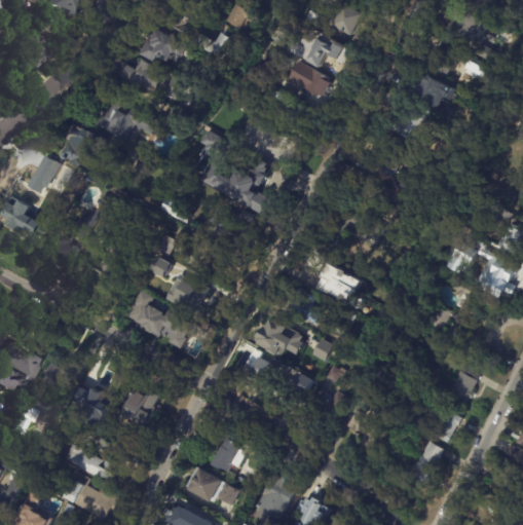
[(83,0),(77,19),(65,14),(66,9),(55,6),(53,12),(45,9),(48,3),(47,2),(48,0),(83,0)]
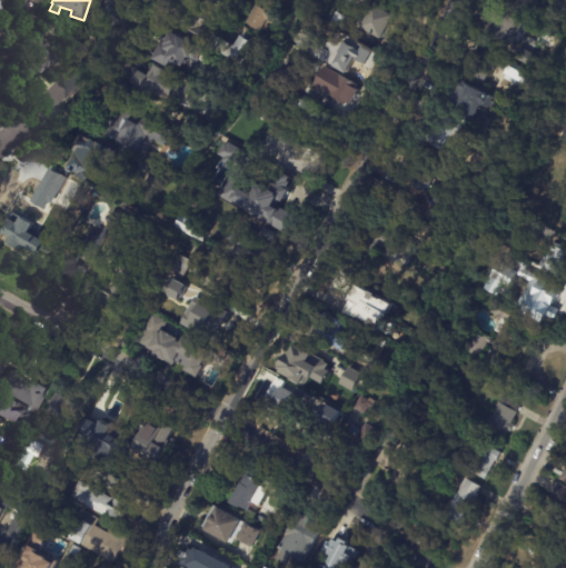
[(248,17),(256,3),(261,6),(265,0),(279,0),(276,7),(286,12),(276,29),(265,21),(259,31),(245,22),(248,17)]
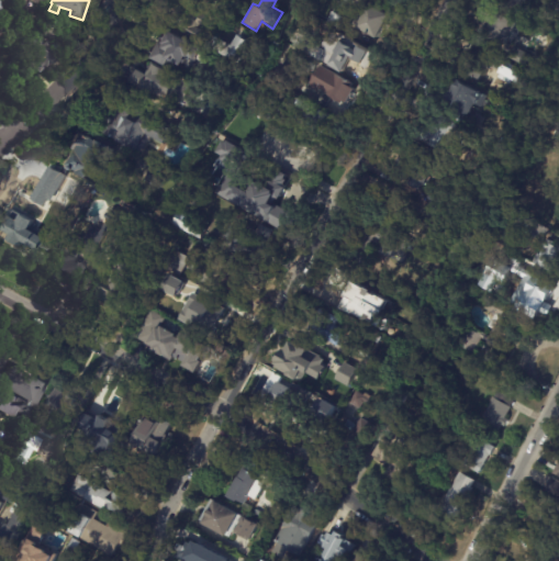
[(523,0),(516,14),(492,0),(523,0)]
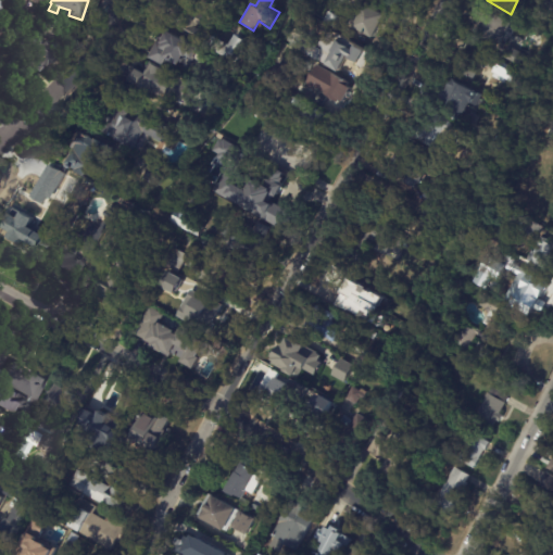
[(543,1),(543,0),(552,0),(552,13),(540,5),(543,1)]
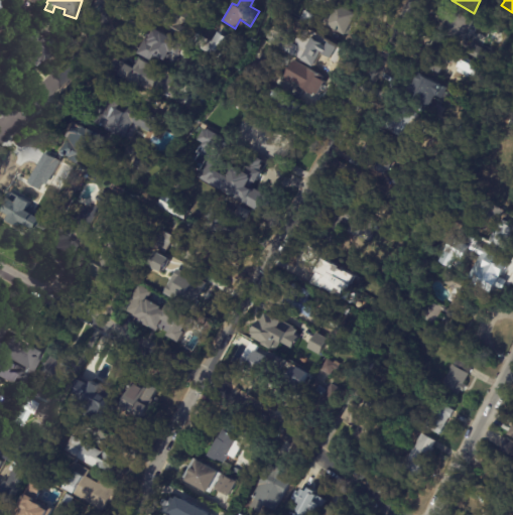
[(219,31),(231,39),(221,57),(209,50),(208,52),(191,43),(157,23),(159,20),(155,17),(164,1),(187,15),(182,23),(180,21),(178,24),(196,33),(197,32),(213,42),(219,31)]
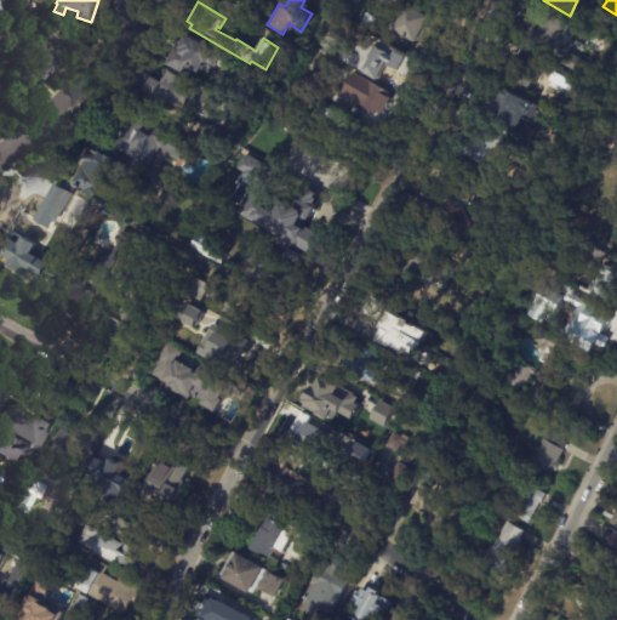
[(432,16),(418,41),(395,29),(409,4),(432,16)]
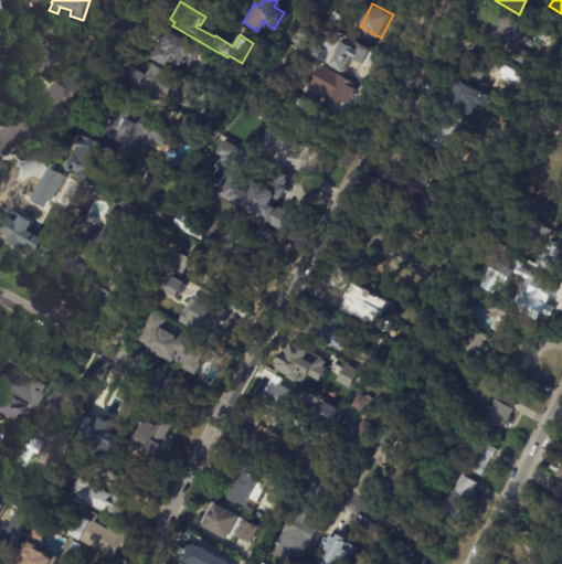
[(356,9),(360,12),(353,22),(347,18),(339,29),(326,21),(333,10),(343,17),(350,6),(356,9)]
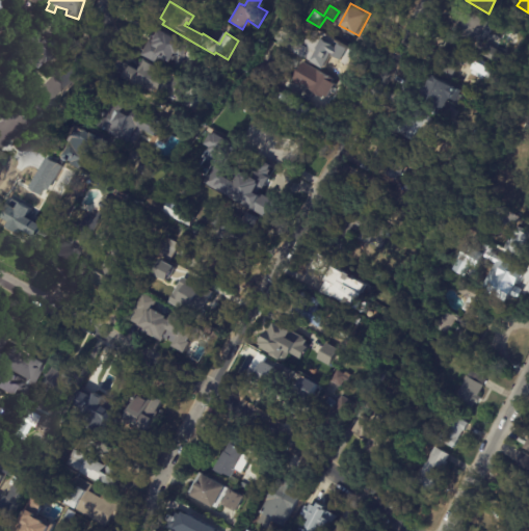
[(484,31),(478,43),(446,26),(454,11),(456,14),(459,5),(490,21),(484,31)]
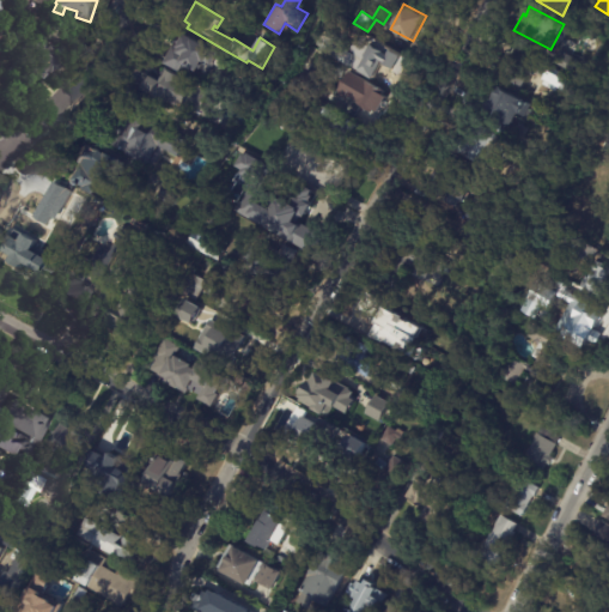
[(55,41),(41,36),(44,26),(58,31),(55,41)]
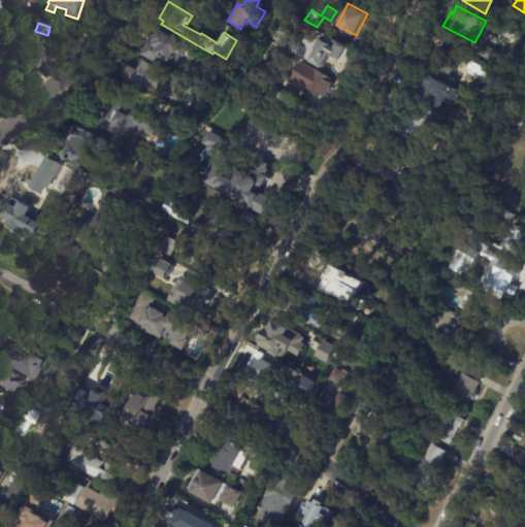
[(185,50),(182,56),(179,55),(175,63),(163,57),(160,62),(157,60),(157,62),(141,54),(150,37),(148,36),(153,25),(189,43),(185,50)]
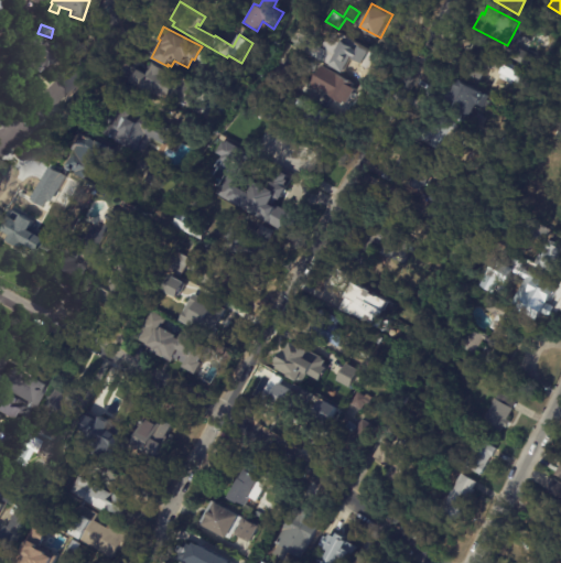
[(51,55),(50,57),(51,60),(47,63),(46,62),(36,71),(32,66),(12,85),(0,72),(0,66),(1,67),(21,49),(17,44),(27,34),(34,43),(39,39),(53,53),(51,55)]
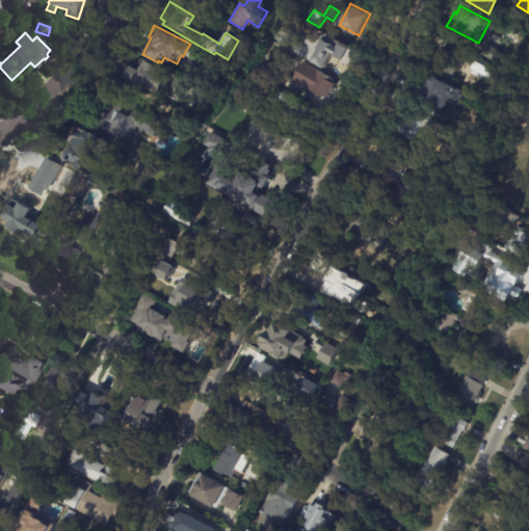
[(348,58),(343,69),(312,52),(321,33),(332,38),(333,36),(342,41),(341,44),(352,49),(348,58)]
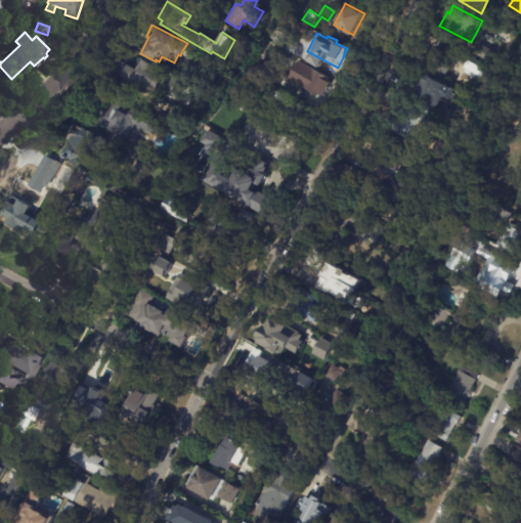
[(418,60),(425,47),(428,49),(434,37),(474,58),(473,60),(484,67),(488,70),(485,77),(478,73),(475,78),(464,72),(467,66),(452,58),(445,74),(418,60)]
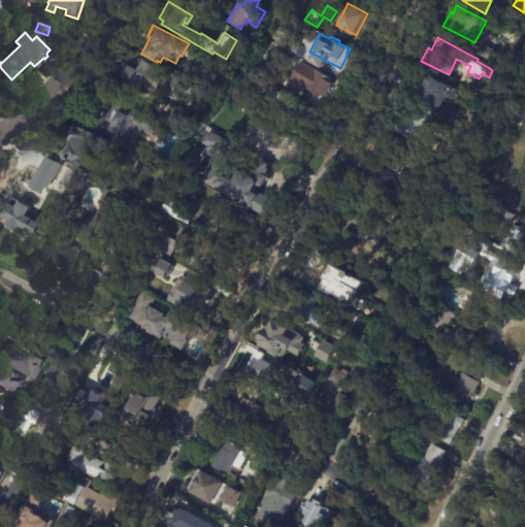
[(306,50),(302,57),(288,50),(292,41),(306,50)]
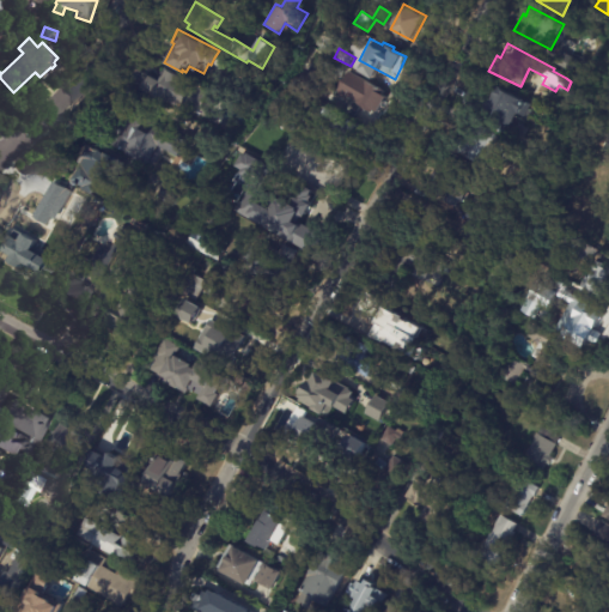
[(566,54),(574,59),(568,70),(553,61),(559,49),(566,54)]
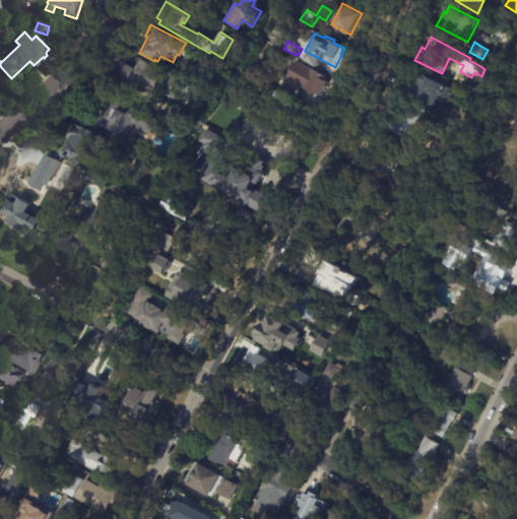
[(271,64),(263,77),(253,70),(261,58),(271,64)]
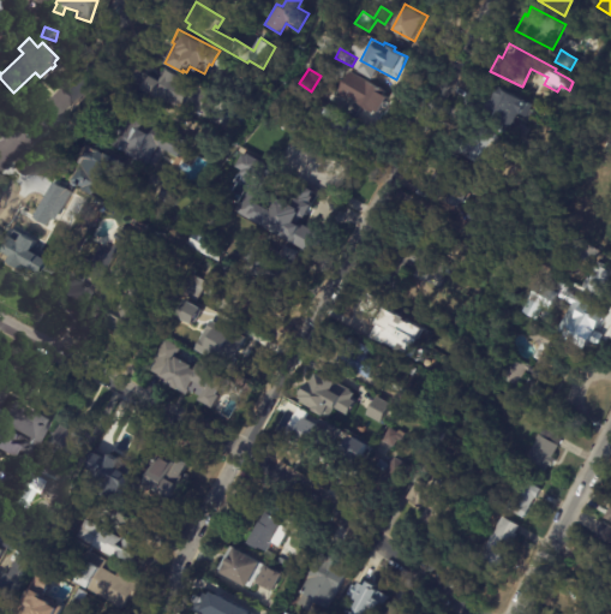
[(205,117),(187,106),(185,112),(151,93),(150,96),(137,89),(142,79),(148,83),(151,76),(161,81),(163,76),(165,76),(169,70),(183,77),(181,79),(187,82),(187,79),(213,93),(209,100),(213,102),(205,117)]
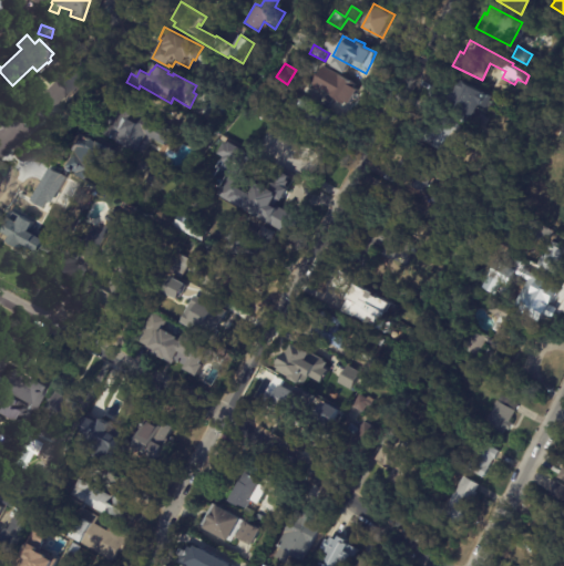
[(341,75),(356,83),(355,88),(358,89),(350,103),(346,101),(344,104),(309,86),(320,64),(341,75)]
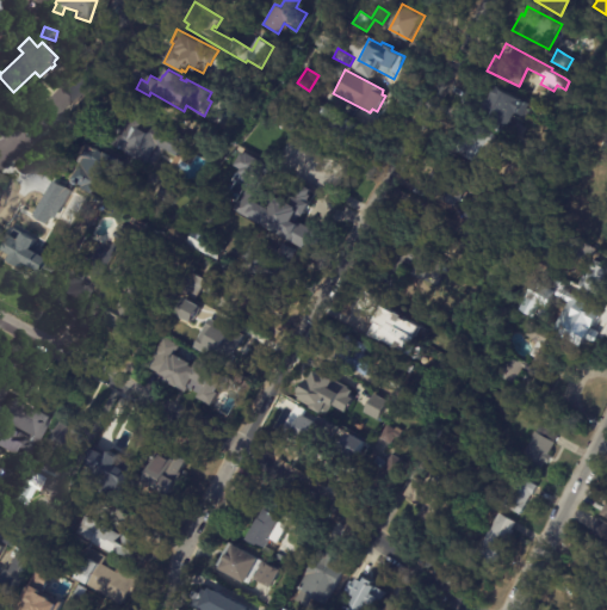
[(507,133),(482,117),(493,99),(488,97),(495,82),(531,104),(521,121),(515,118),(507,133)]
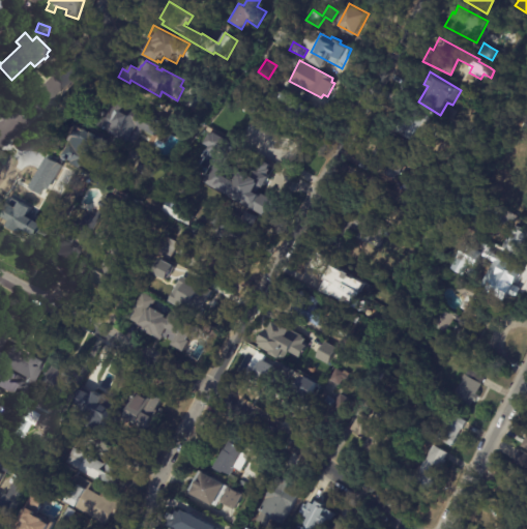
[(310,130),(285,117),(283,119),(274,115),(279,108),(273,106),(281,92),(289,97),(289,96),(319,113),(310,130)]
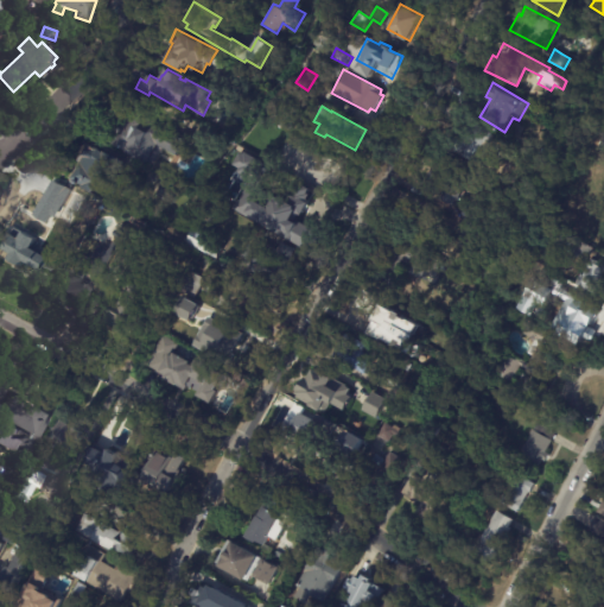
[(298,119),(292,131),(283,126),(280,128),(275,126),(285,108),(300,117),(298,119)]
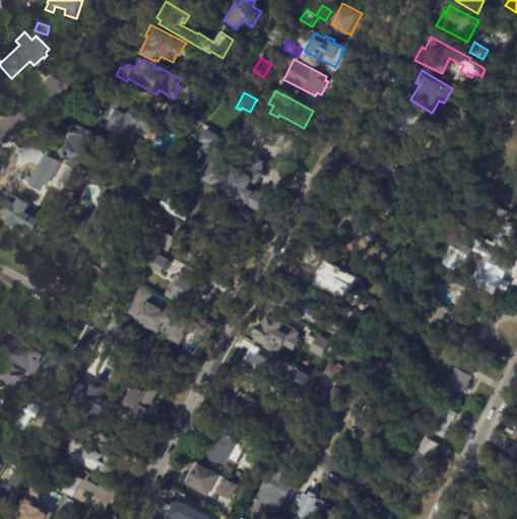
[(113,96),(124,103),(125,101),(134,105),(133,107),(160,122),(154,133),(137,125),(129,140),(126,138),(126,140),(107,130),(108,129),(82,116),(91,101),(101,105),(107,93),(113,96)]
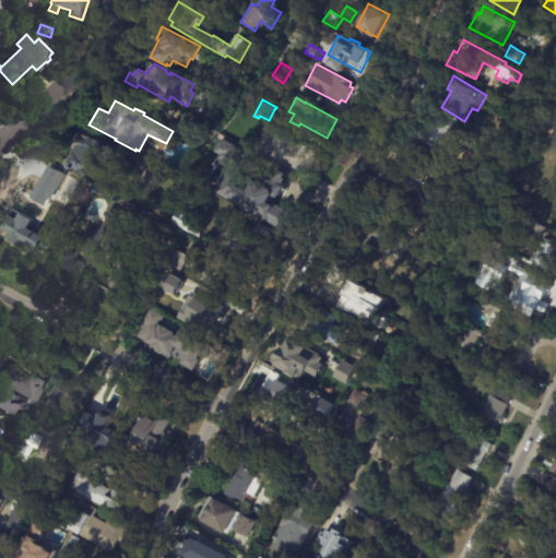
[(454,123),(456,123),(441,151),(413,135),(417,126),(425,130),(429,122),(426,120),(432,110),(454,123)]
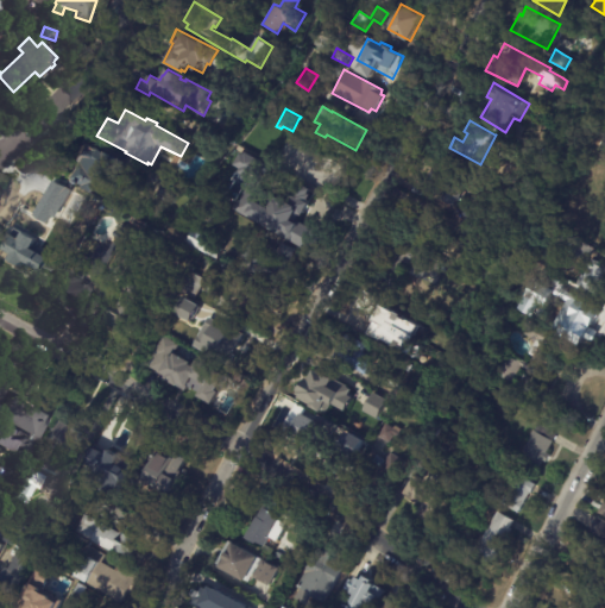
[(271,145),(264,158),(244,146),(257,123),(277,133),(271,145)]
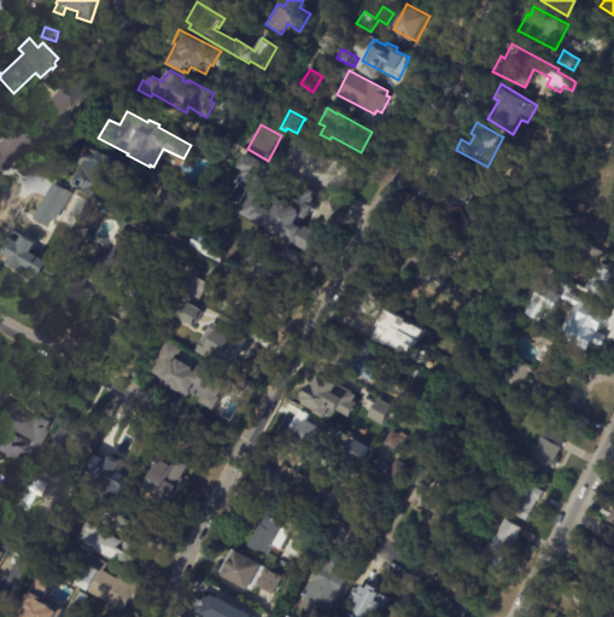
[(94,150),(116,161),(99,195),(94,193),(93,195),(70,184),(80,164),(77,163),(86,146),(94,150)]
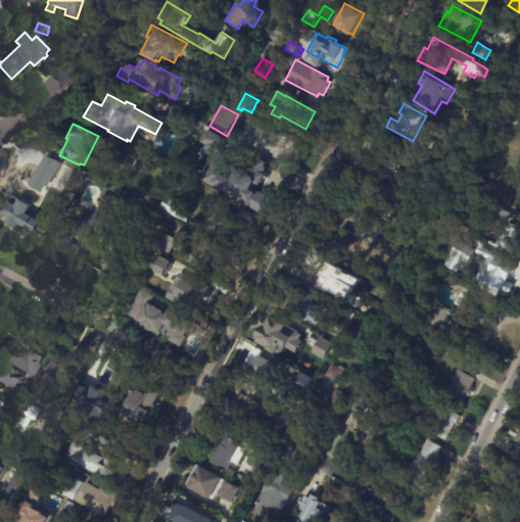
[(210,131),(219,135),(214,146),(202,140),(208,129),(210,131)]
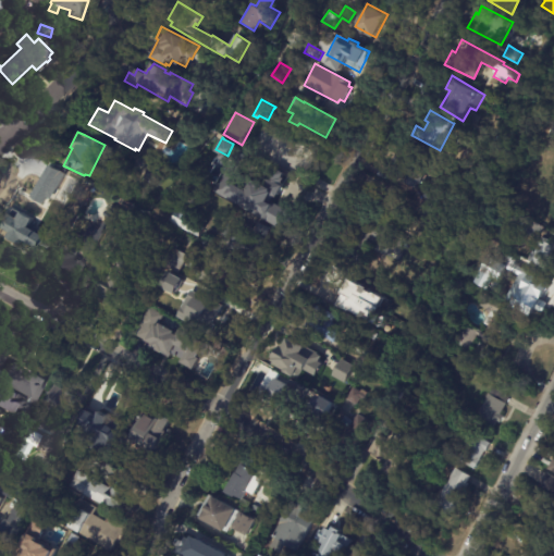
[(311,155),(303,171),(287,162),(297,145),(312,152),(311,155)]
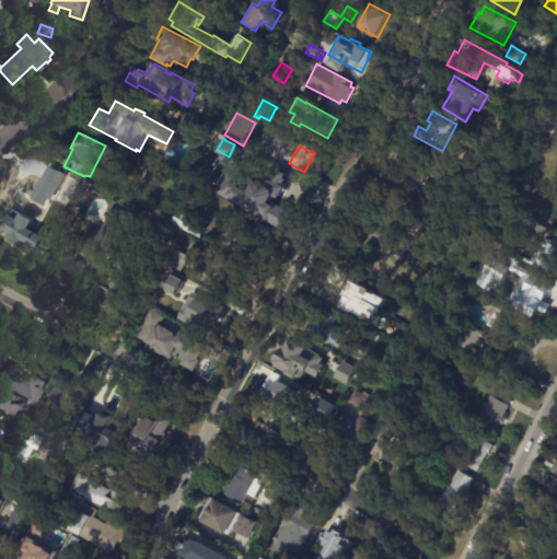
[(229,161),(217,183),(194,170),(201,158),(210,163),(217,153),(229,161)]
